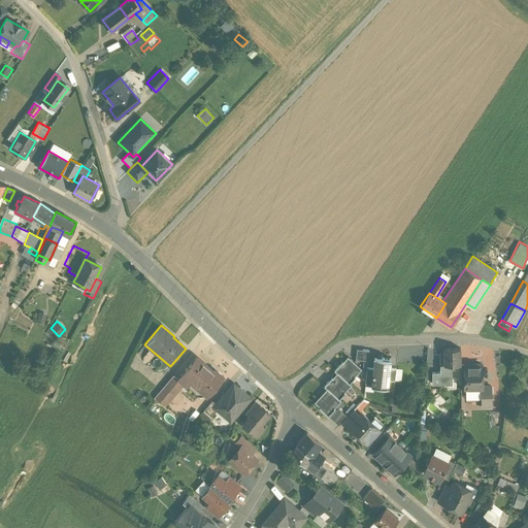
[(460,349),(443,349),(443,358),(440,358),(440,369),(452,369),(453,367),(453,365),(460,365),(460,349)]
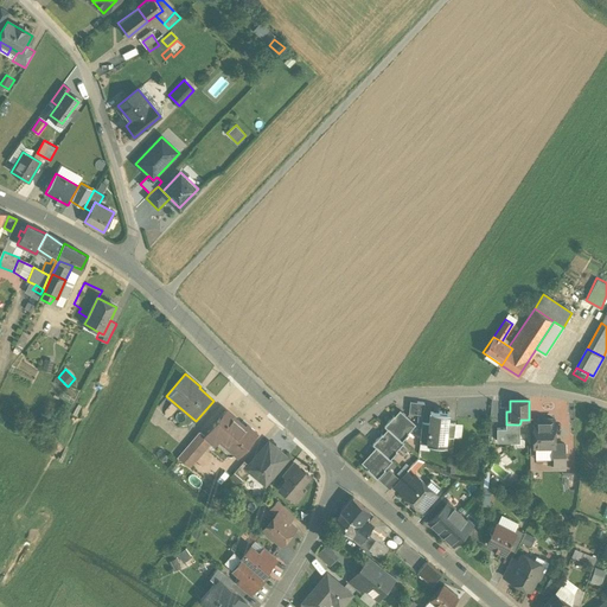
[(425,403),(410,402),(409,414),(422,415),(425,403)]
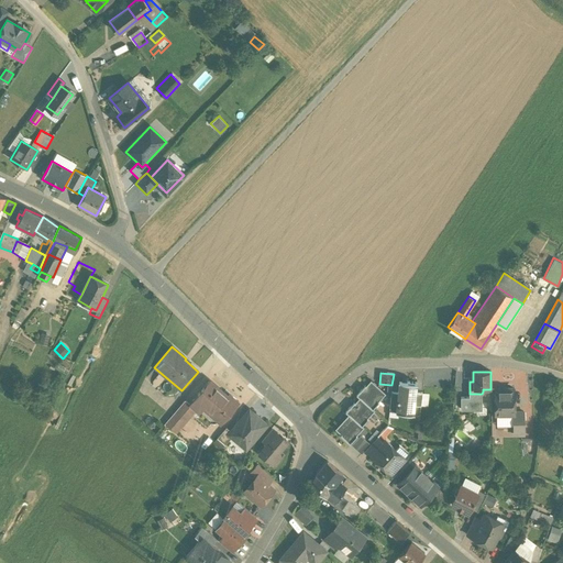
[(371,381),(356,396),(360,398),(373,410),(379,403),(378,403),(386,395),(371,381)]
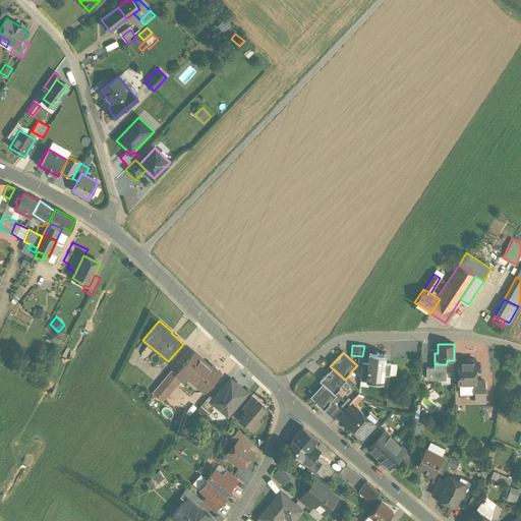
[(210,366),(193,353),(175,374),(180,380),(183,382),(187,378),(204,392),(221,372),(212,364),(210,366)]
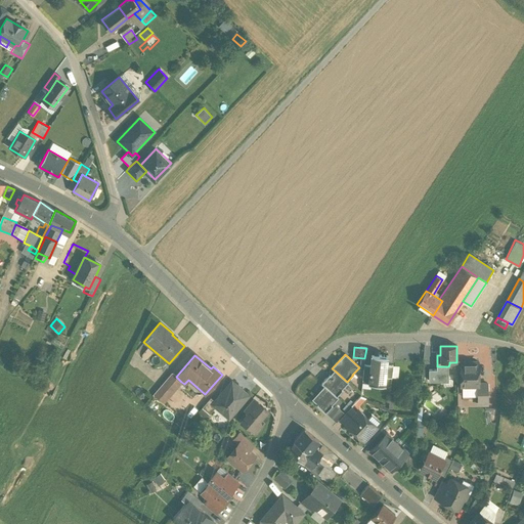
[(388,357),(372,355),(370,365),(369,383),(386,385),(386,377),(387,364),(388,357)]
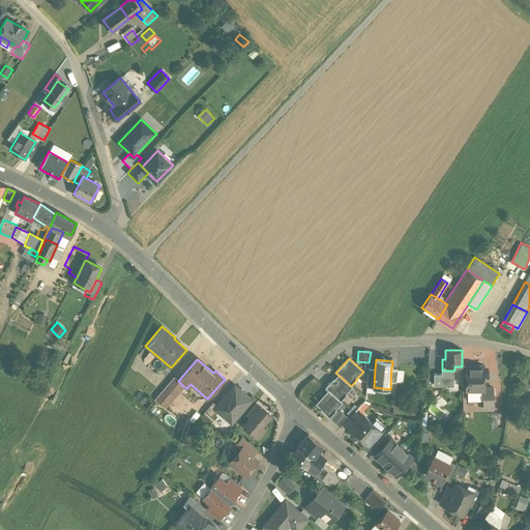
[(483,387),(483,366),(466,366),(466,391),(483,391),(483,387)]
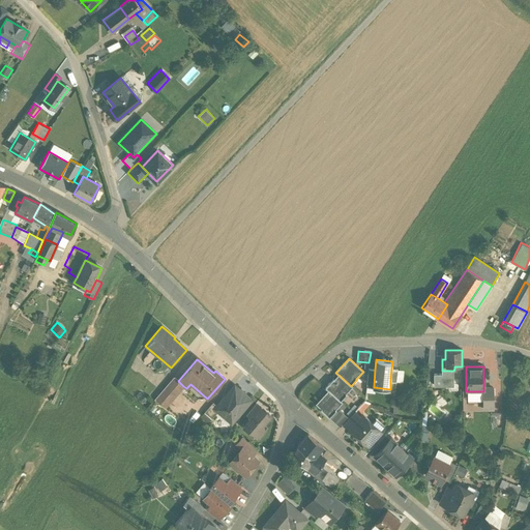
[(375,370),(369,369),(366,387),(374,387),(375,370)]
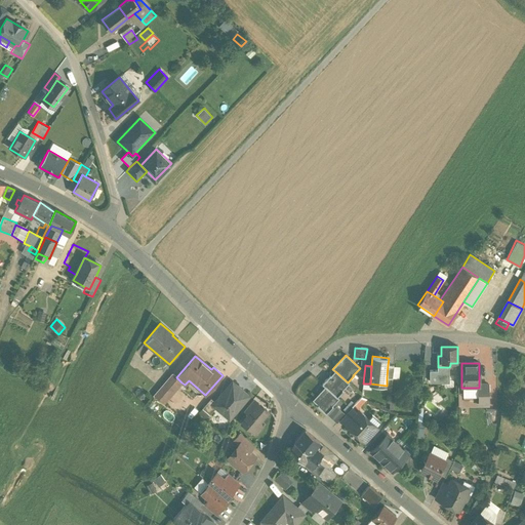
[(438,380),(438,367),(428,367),(428,380),(438,380)]
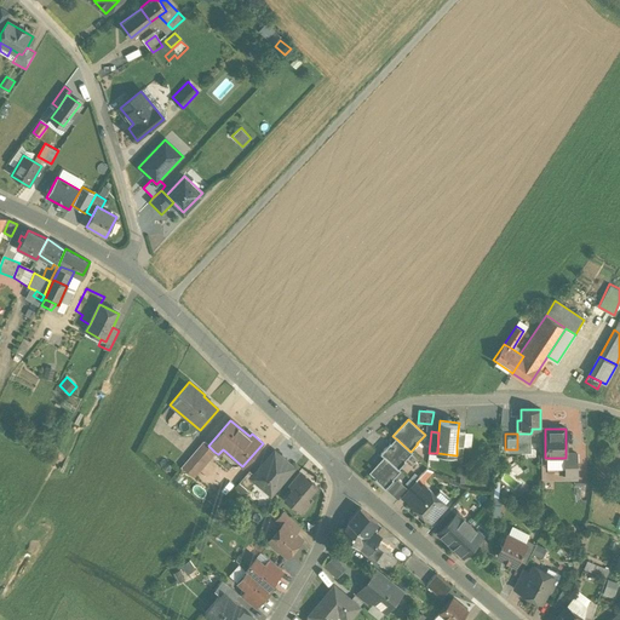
[(396,438),(380,454),(384,457),(399,470),(406,463),(405,461),(412,454),(411,452),(396,438)]
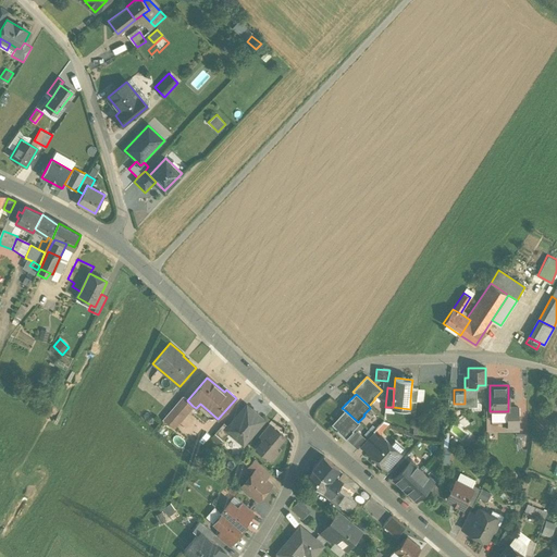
[(187,400),(183,396),(162,420),(173,429),(193,406),(187,400)]
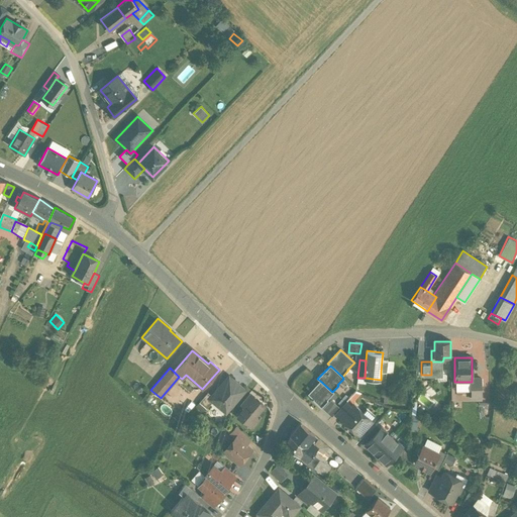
[(243,391),(228,378),(212,397),(210,399),(213,401),(225,412),(243,391)]
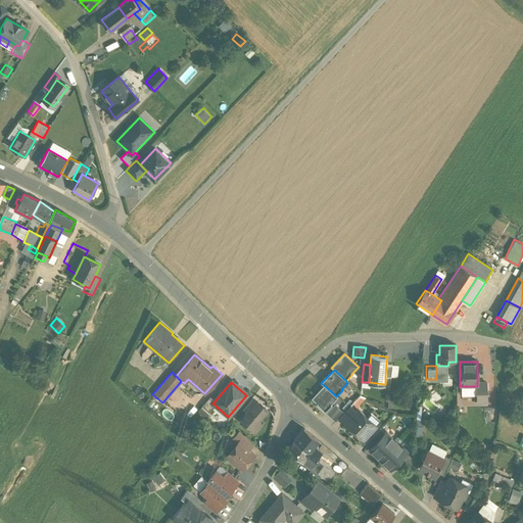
[(477,382),(477,386),(477,403),(486,403),(486,382),(477,382)]
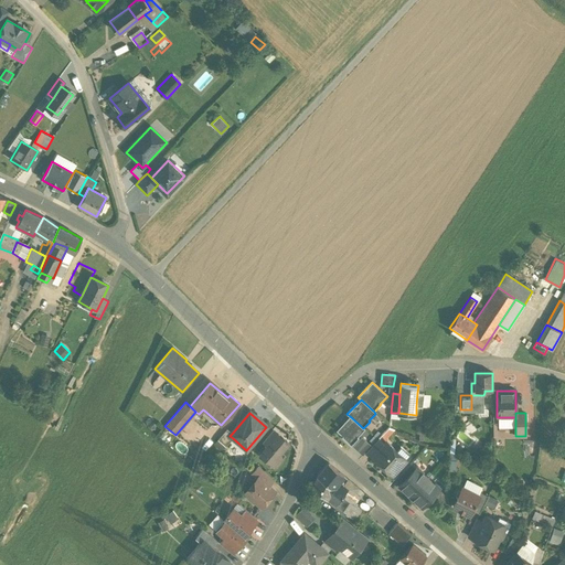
[(363,428),(350,416),(337,432),(352,446),(359,438),(365,430),(363,428)]
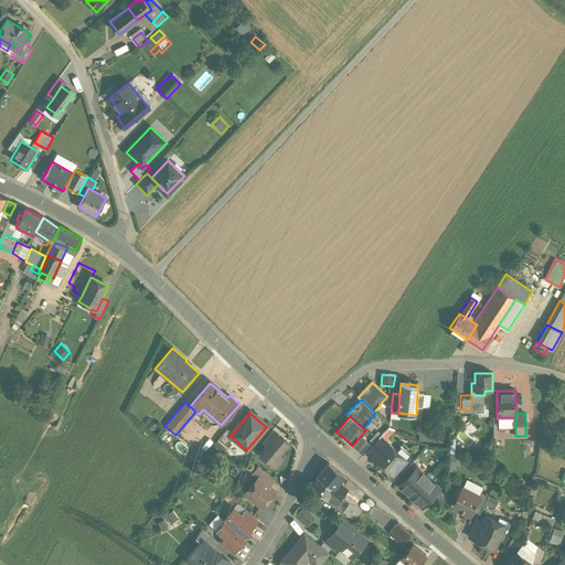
[(514,437),(514,427),(498,427),(498,433),(503,432),(503,438),(514,437)]
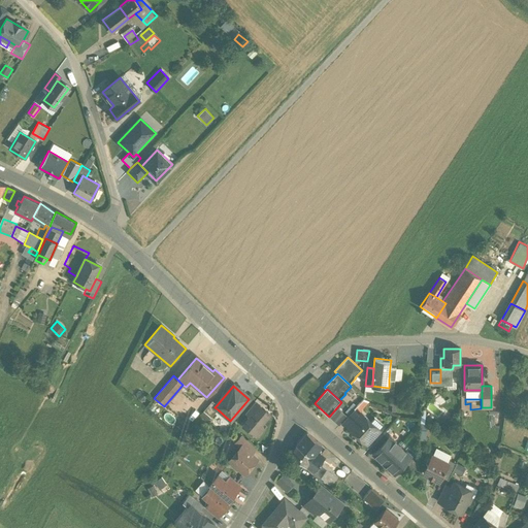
[(212,401),(203,411),(210,418),(218,409),(215,407),(217,405),(212,401)]
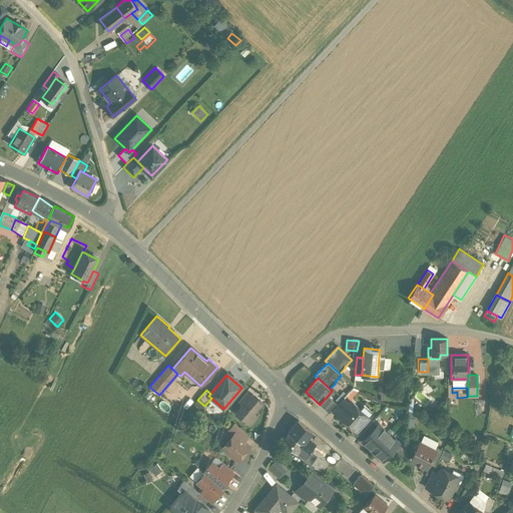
[(246,392),(238,401),(243,405),(251,395),(246,392)]
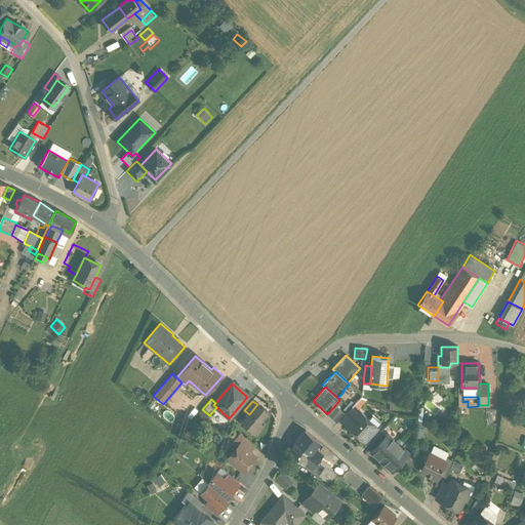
[(259,405),(258,404),(257,404),(249,414),(242,422),(245,426),(249,426),(253,429),(268,412),(264,408),(261,409),(260,408),(259,405)]
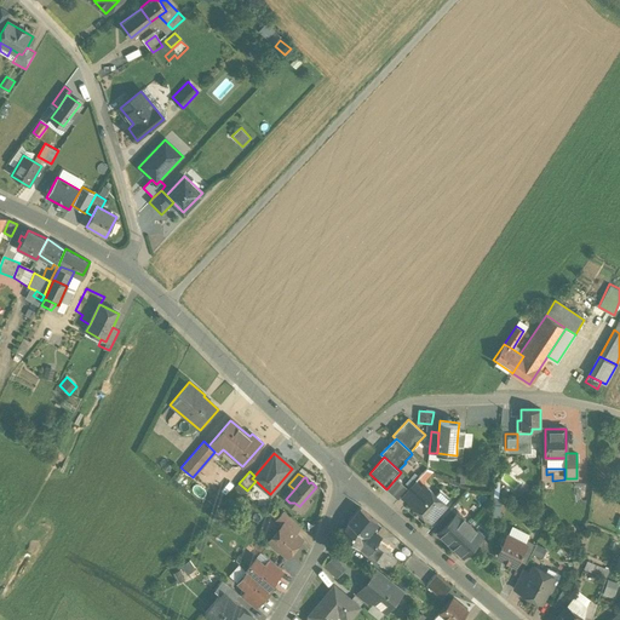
[(403,495),(408,491),(397,480),(388,491),(399,500),(403,495)]
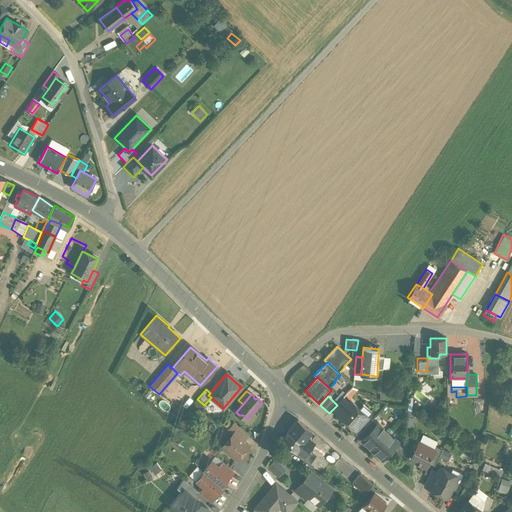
[(337,405),(333,409),(337,414),(346,404),(341,400),(337,405)]
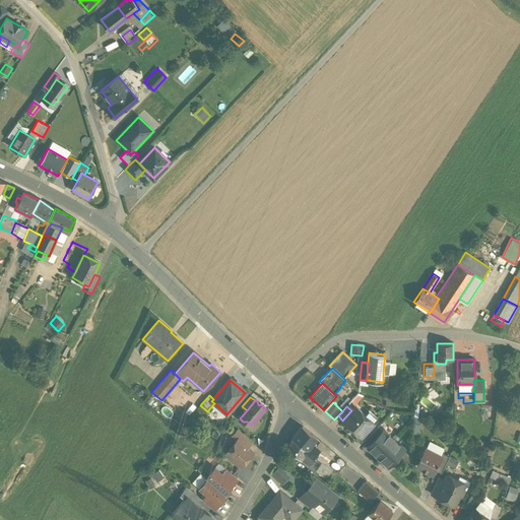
[(374,424),(355,406),(351,410),(342,420),(362,437),(374,424)]
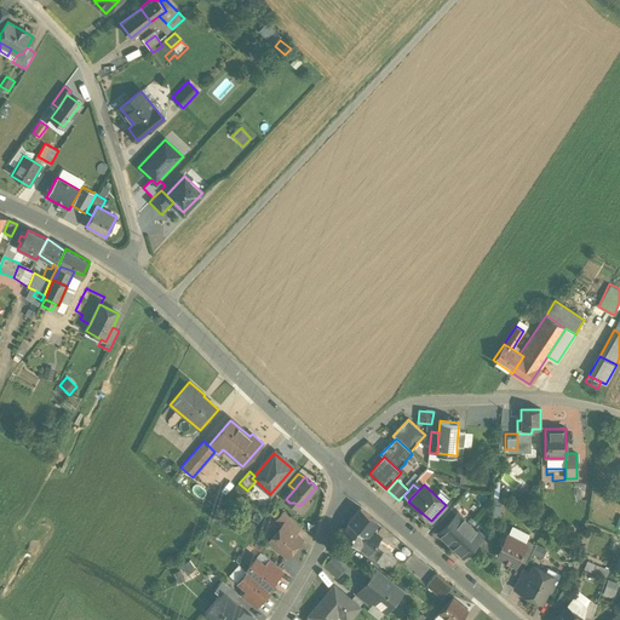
[(452,509),(436,524),(442,530),(457,514),(452,509)]
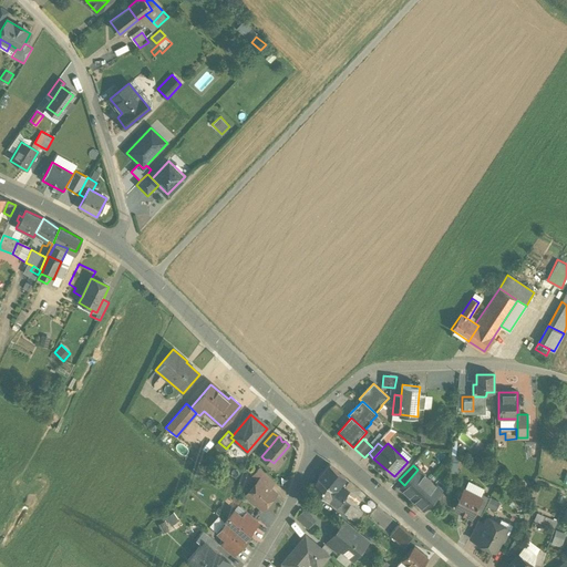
[(344,478),(329,466),(319,477),(334,492),(344,478)]
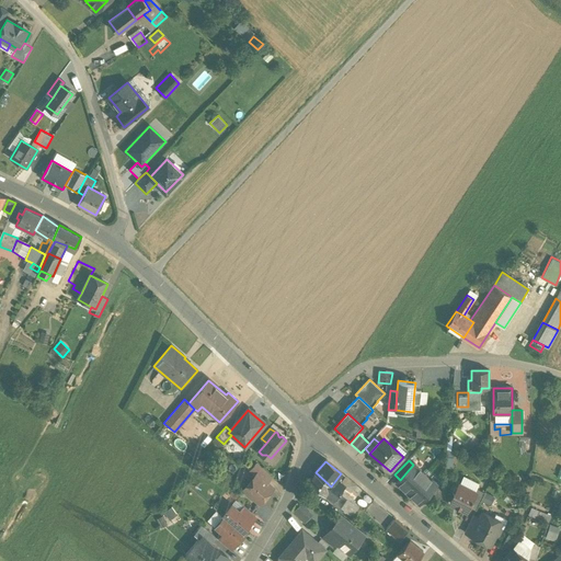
[(272,476),(256,462),(250,470),(255,474),(266,483),(266,482),(272,476)]
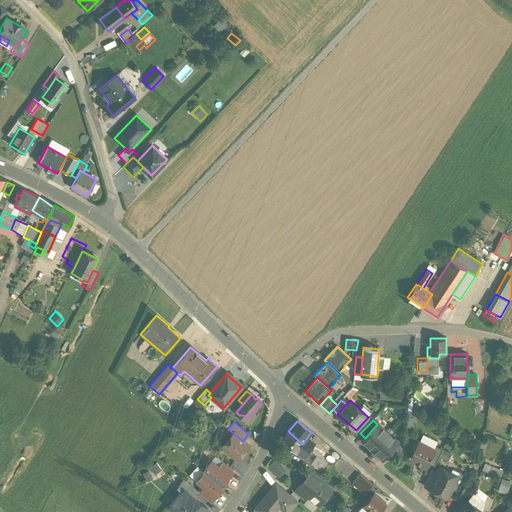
[(365,438),(362,440),(373,450),(388,433),(378,424),(377,424),(365,438)]
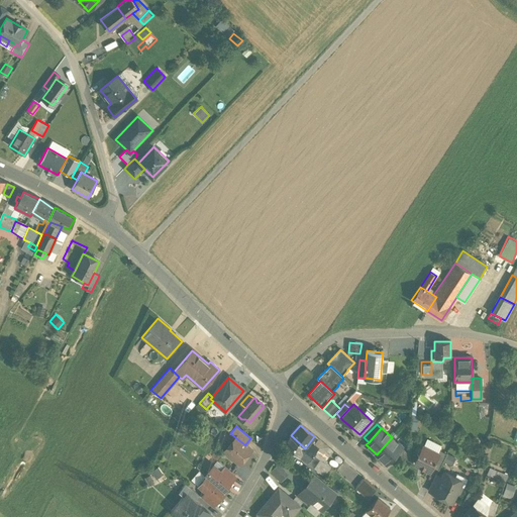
[(305,448),(291,435),(286,445),(299,456),(305,448)]
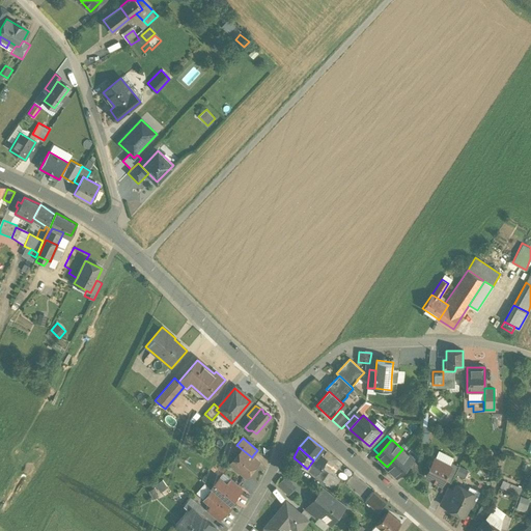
[(323,448),(313,460),(323,468),(331,455),(323,448)]
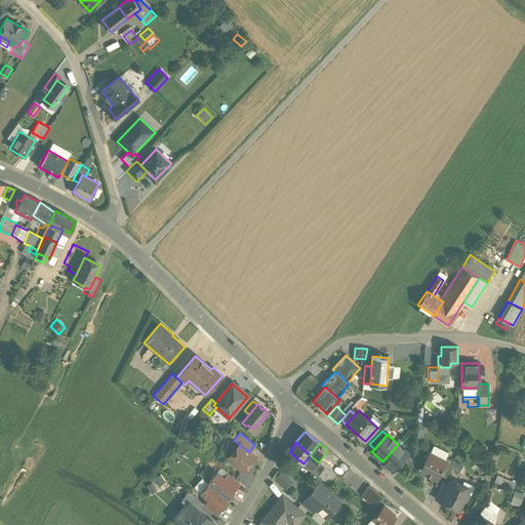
[(249,452),(239,444),(228,457),(243,471),(255,456),(249,451),(249,452)]
